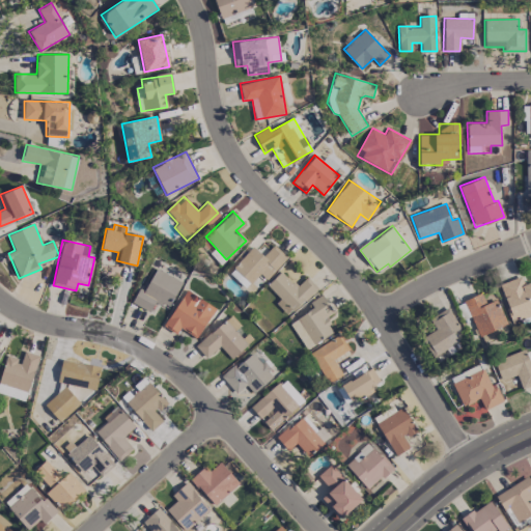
[(228,273),(246,288),(258,274),(266,280),(287,256),(273,244),(263,255),(253,246),(228,273)]
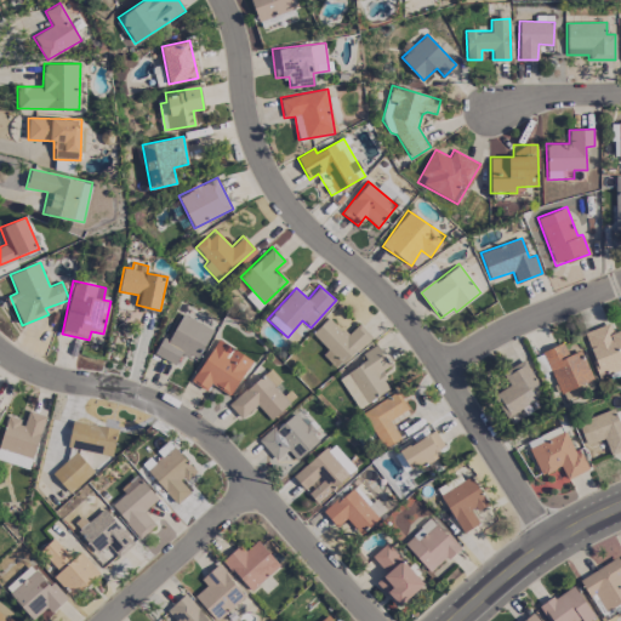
[(154,353),(175,364),(182,352),(198,360),(212,329),(182,313),(169,340),(163,337),(154,353)]
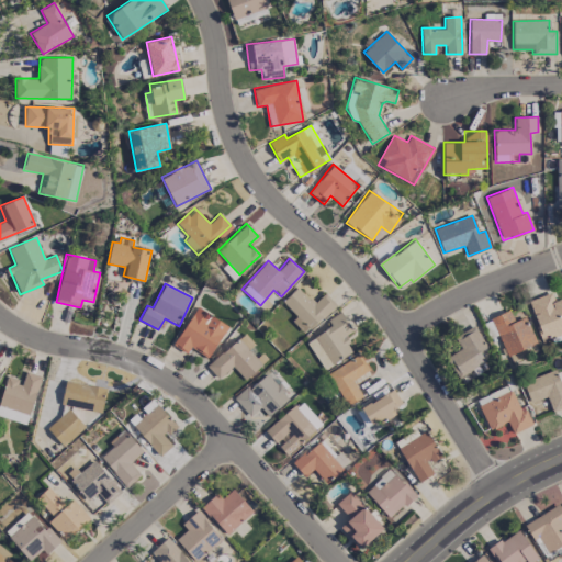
[(305,335),(336,305),(325,293),(314,303),(298,287),(282,302),(296,316),(291,321),(305,335)]
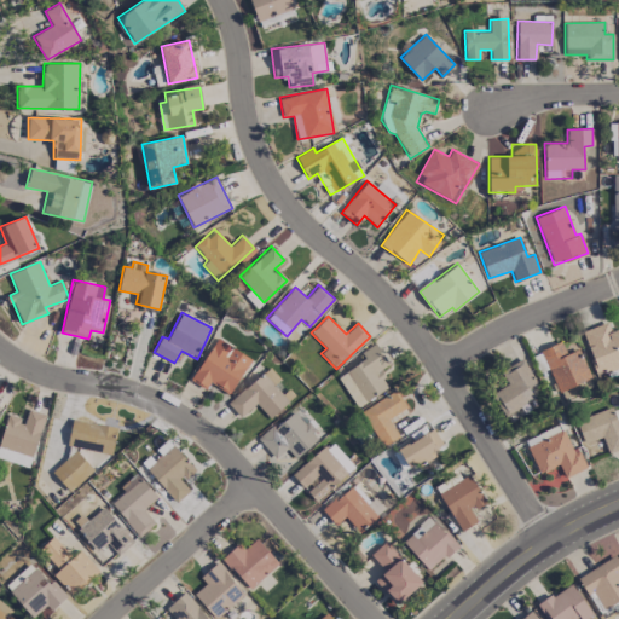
[(618,371),(618,328),(609,333),(606,323),(582,331),(599,379),(618,371)]
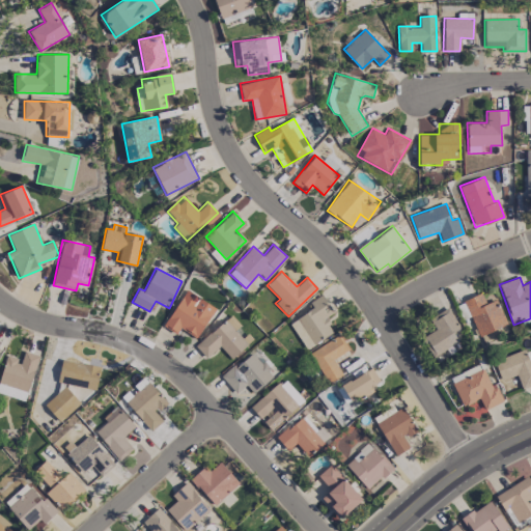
[(195,338),(216,309),(188,289),(163,325),(176,334),(180,328),(195,338)]
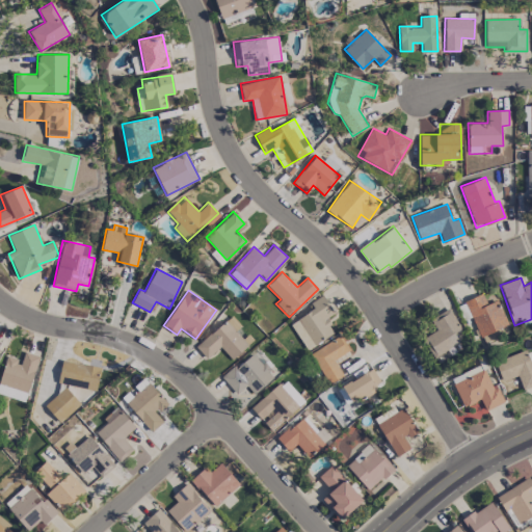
[(307,350),(335,333),(325,317),(334,312),(323,294),(310,302),(314,309),(290,323),(307,350)]
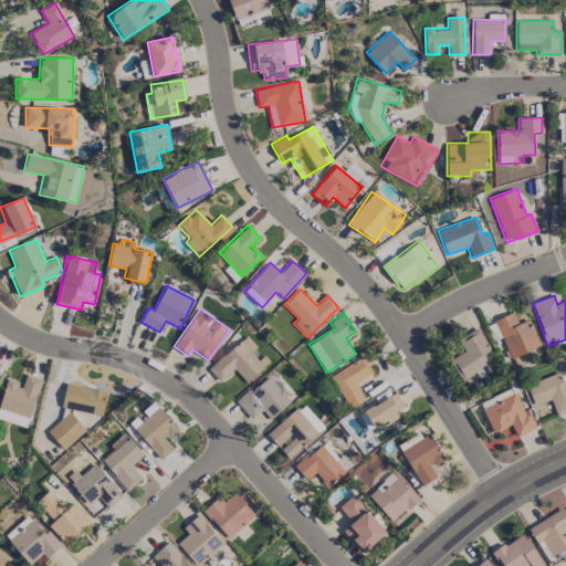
[(488,324),(493,338),(501,335),(510,357),(540,346),(530,320),(517,324),(514,314),(488,324)]
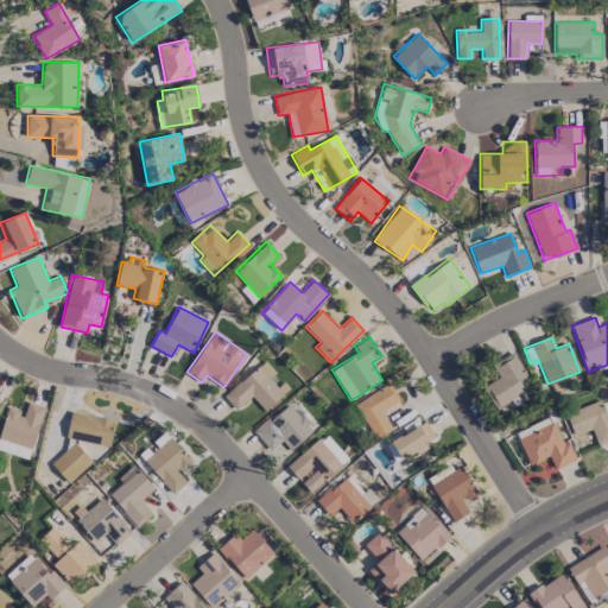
[(499,378),(482,386),(494,409),(526,391),(521,381),(527,378),(513,353),(492,363),(499,378)]
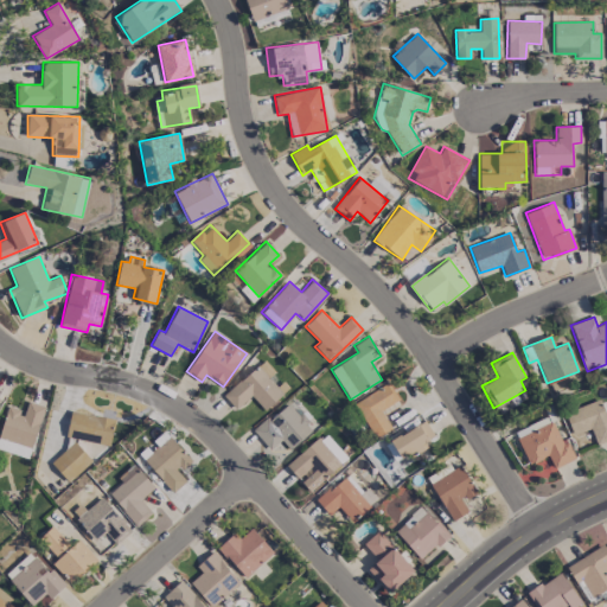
[(282,394),(268,378),(275,372),(263,359),(223,396),(236,409),(251,396),(264,410),(282,394)]
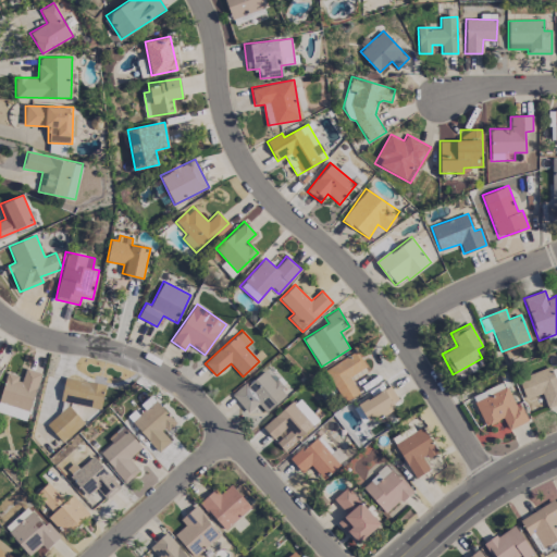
[(507,358),(530,349),(527,343),(505,351),(507,358)]
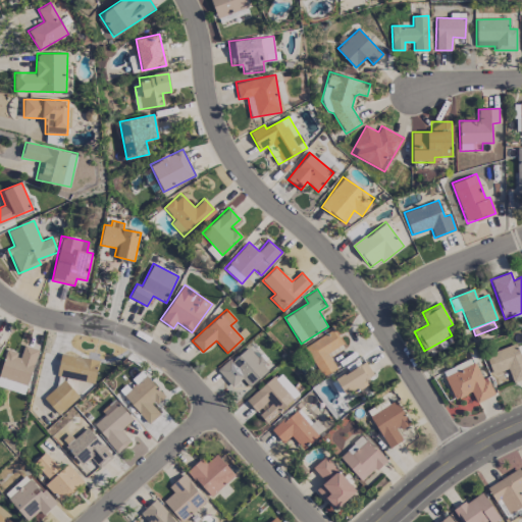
[(336,368),(327,353),(343,344),(333,329),(304,347),(322,377),(336,368)]
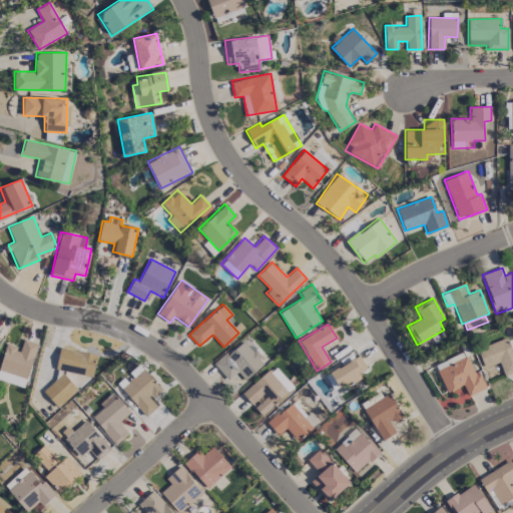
[(504,376),(512,372),(512,352),(507,337),(477,348),(484,368),(499,363),(504,376)]
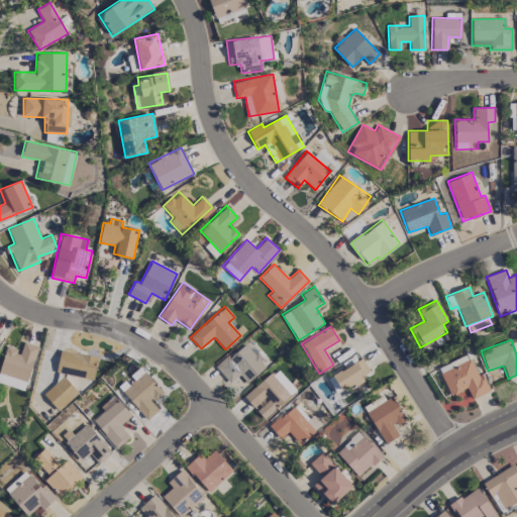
[(0,382),(23,390),(37,346),(22,341),(19,349),(7,345),(0,366),(0,382)]
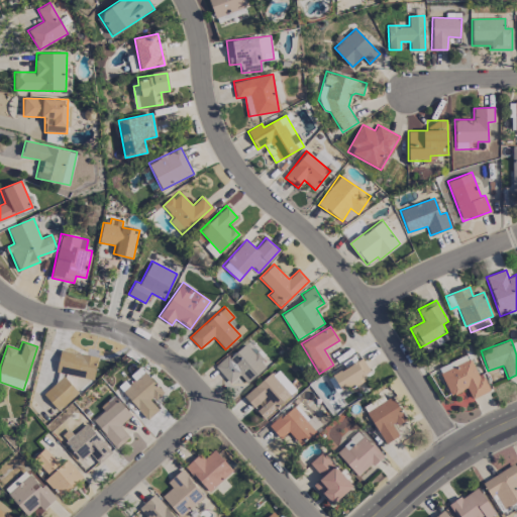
[(239,375),(247,383),(266,367),(243,342),(216,368),(230,383),(239,375)]
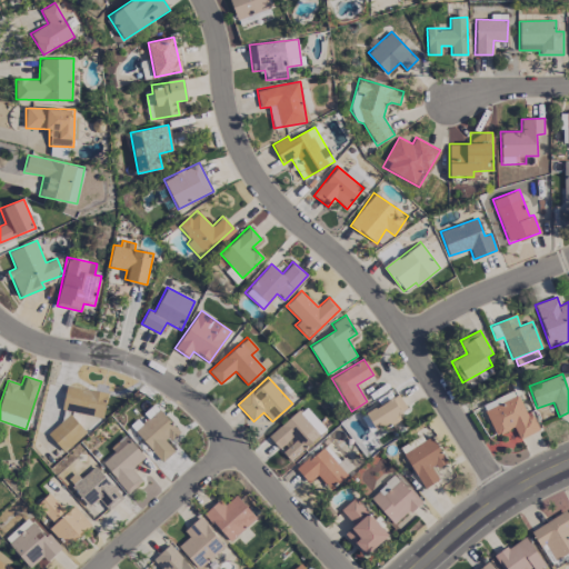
[(62,411),(103,416),(107,391),(65,386),(62,411)]
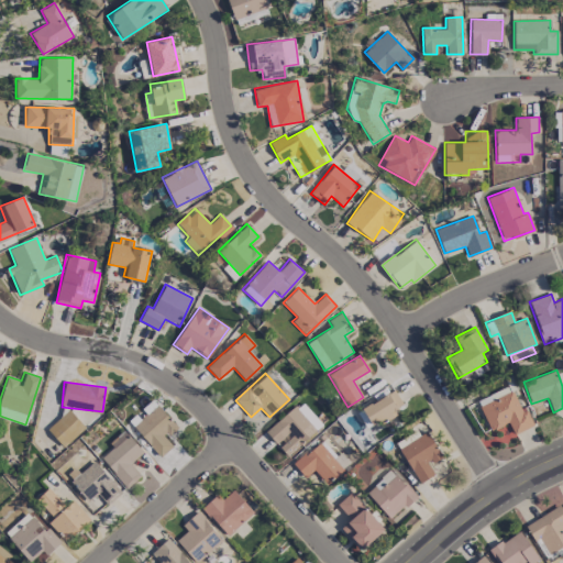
[(403,405),(394,389),(362,408),(373,428),(395,416),(393,410),(403,405)]
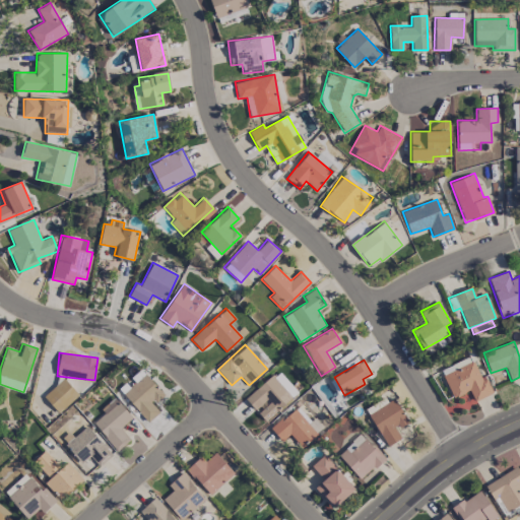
[(443,376),(453,397),(469,390),(475,401),(491,394),(475,361),(443,376)]
